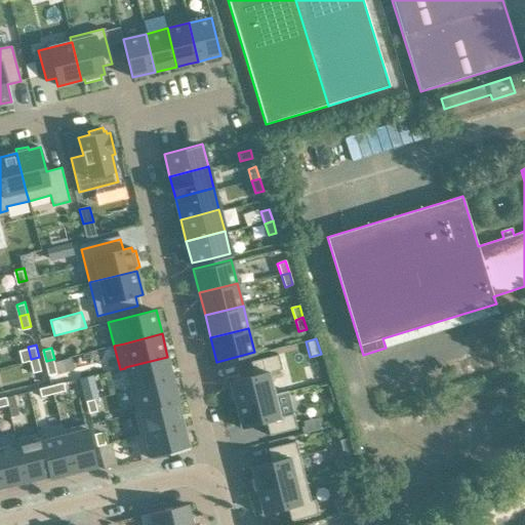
[(254,375),(230,381),(235,403),(274,394),(269,373),(282,369),(278,355),(251,362),(254,375)]
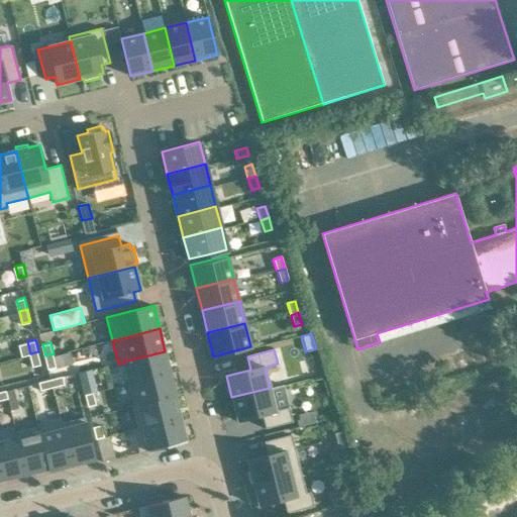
[(38,351),(30,353),(33,366),(41,364),(38,351)]
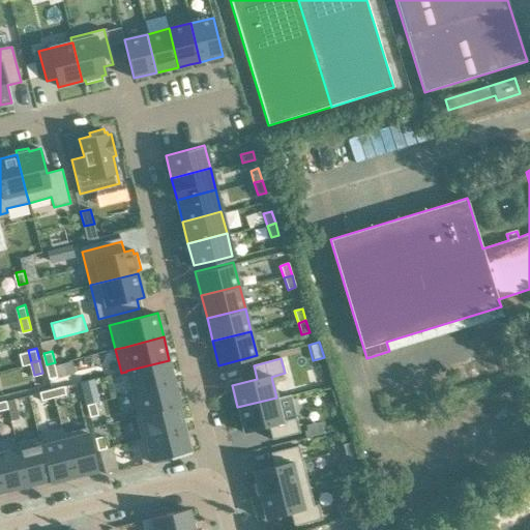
[(126,371),(126,372),(131,393),(137,392),(175,383),(169,360),(130,370),(126,371)]
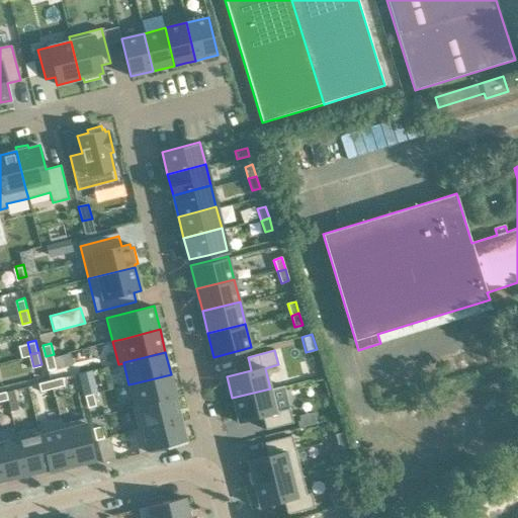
[(54,354),(46,356),(49,368),(57,366),(54,354)]
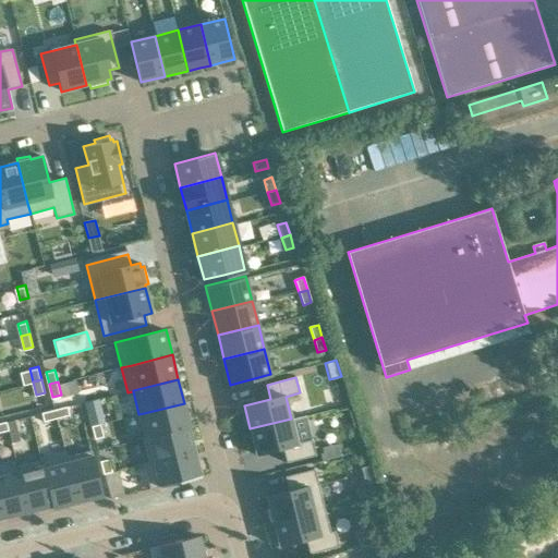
[(144,413),(138,414),(145,438),(149,437),(189,427),(189,428),(191,427),(184,403),(144,413)]
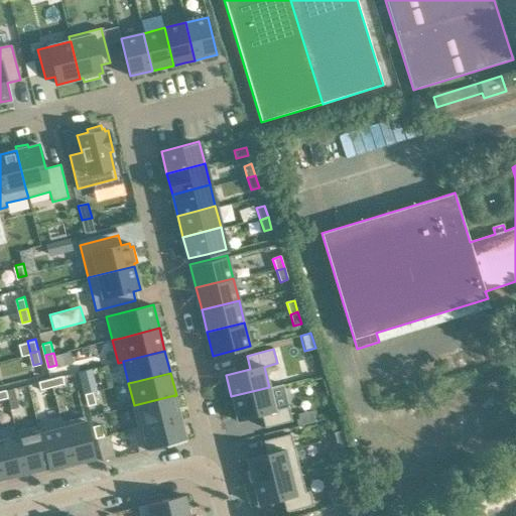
[(61,377),(50,379),(52,387),(63,384),(61,377)]
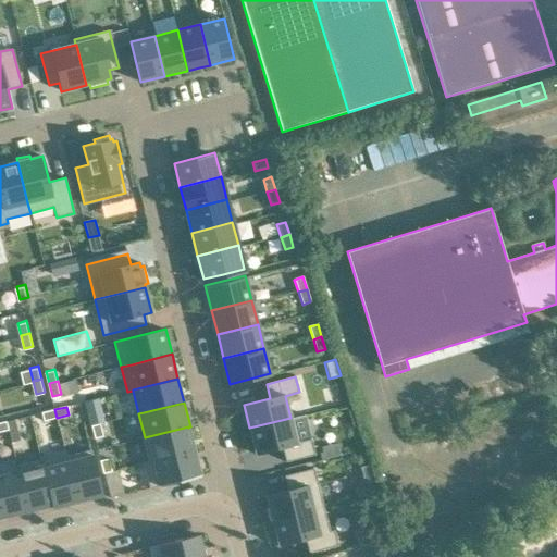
[(54,409),(41,412),(44,421),(57,418),(54,409)]
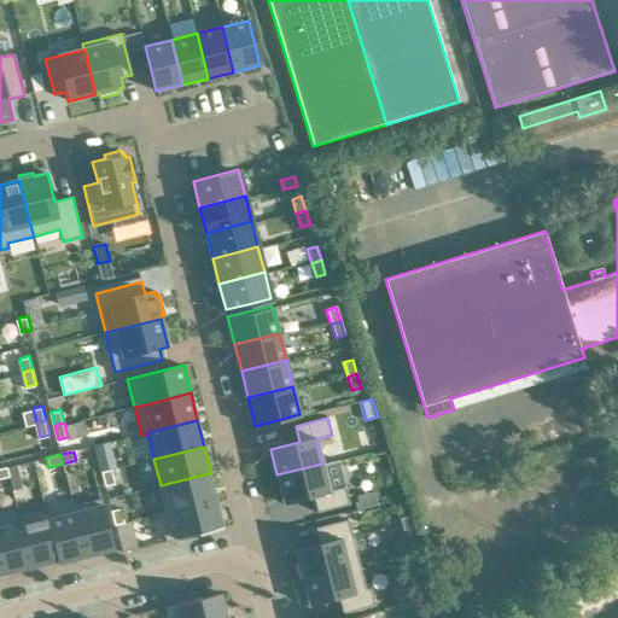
[(322,464),(277,474),(285,505),(314,497),(318,513),(350,505),(345,488),(328,491),(322,464)]
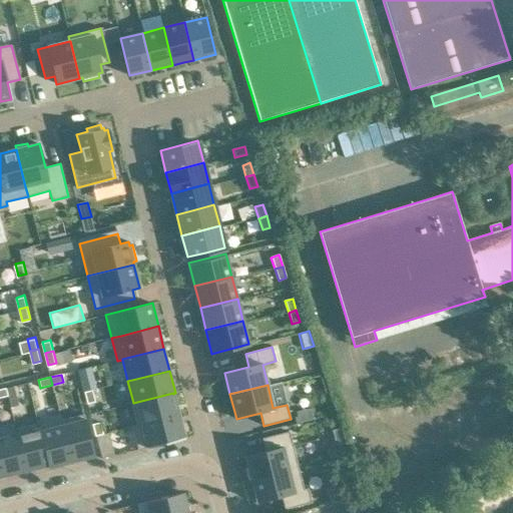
[(14,389),(6,391),(7,396),(11,409),(19,407),(14,389)]
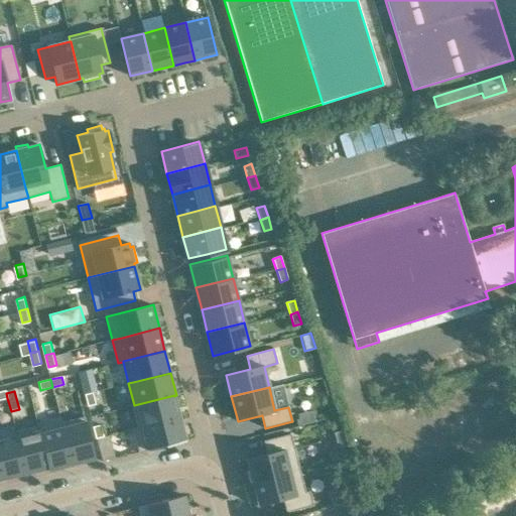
[(93,393),(85,395),(88,406),(96,404),(93,393)]
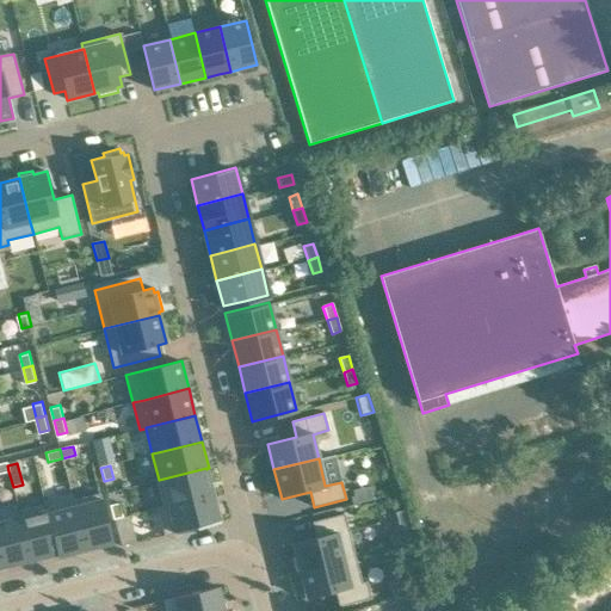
[(159,480),(156,480),(164,506),(164,507),(168,506),(214,494),(207,469),(207,468),(164,479),(159,480)]
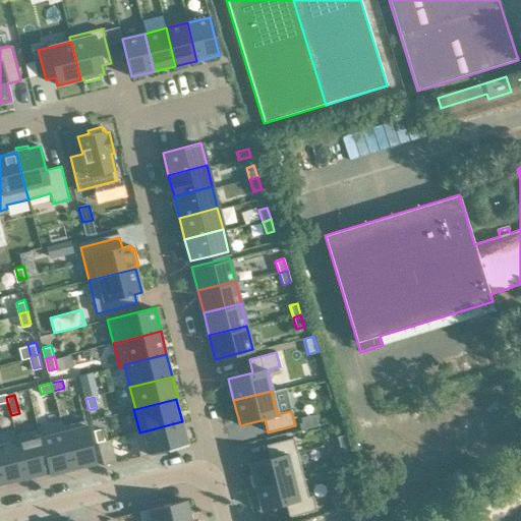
[(63,431),(72,469),(96,463),(87,425),(85,420),(62,426),(63,431)]
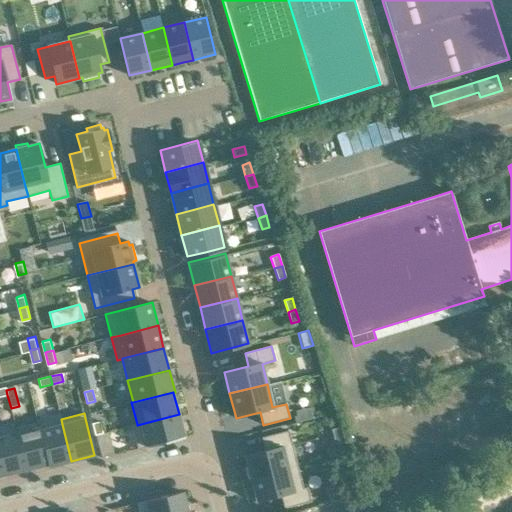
[(48,464),(48,467),(71,461),(62,424),(61,419),(60,414),(37,420),(37,423),(38,422),(40,429),(48,464)]
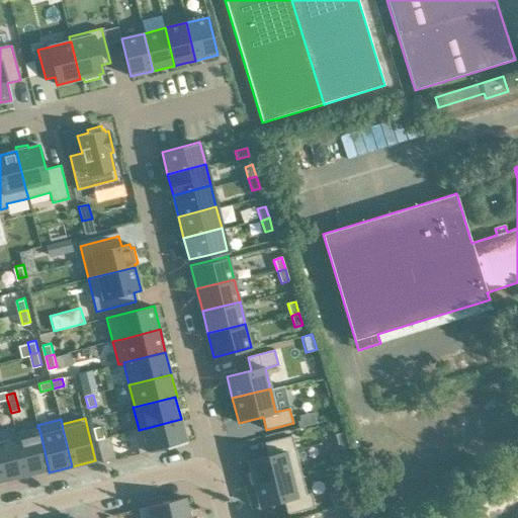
[(139,430),(139,429),(134,430),(140,454),(186,442),(181,419),(143,429),(139,430)]
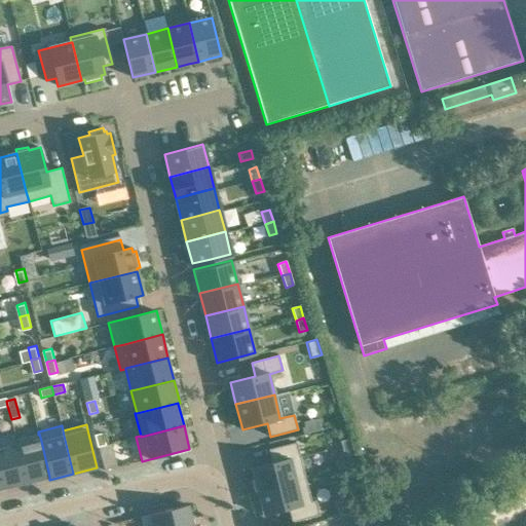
[(17,445),(27,483),(49,477),(41,441),(39,434),(38,435),(15,440),(16,445),(17,445)]
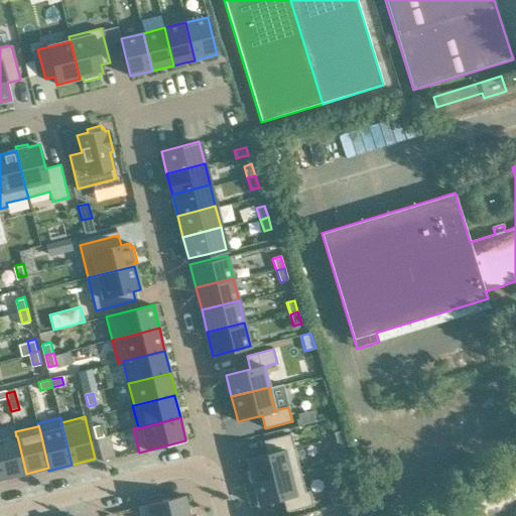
[(101,425),(93,427),(96,439),(104,437),(101,425)]
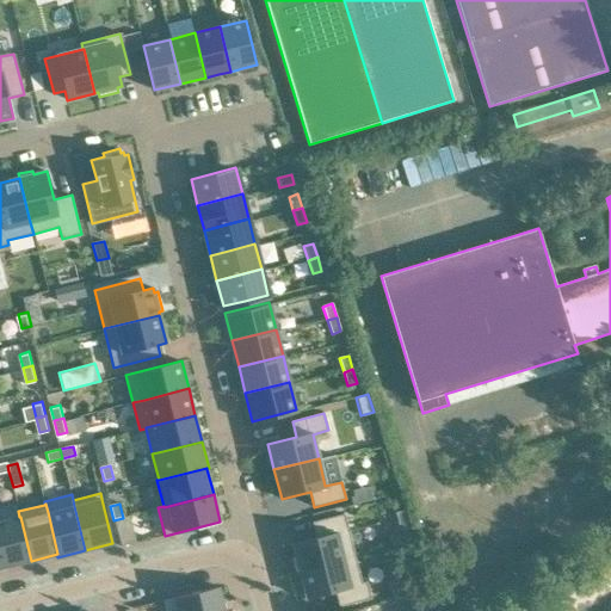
[(396,513),(400,524),(407,522),(403,511),(396,513)]
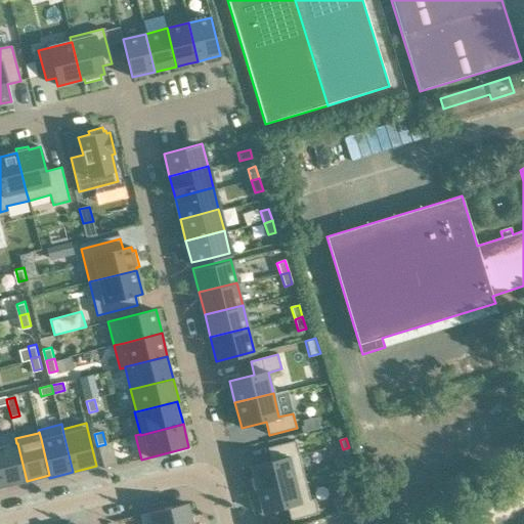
[(254,478),(251,479),(254,490),(257,489),(295,479),(304,477),(295,441),(268,447),(271,461),(251,466),(254,478)]
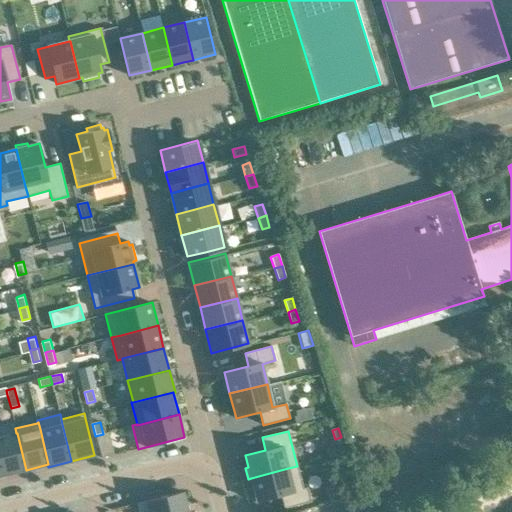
[(0,436),(0,458),(4,475),(26,470),(17,433),(16,433),(0,436)]
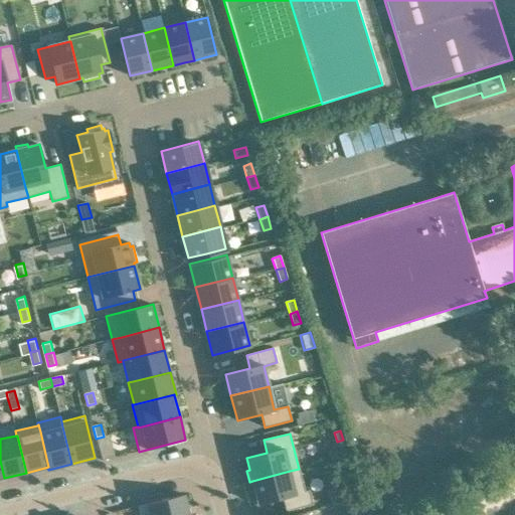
[(112,448),(100,451),(102,461),(115,458),(112,448)]
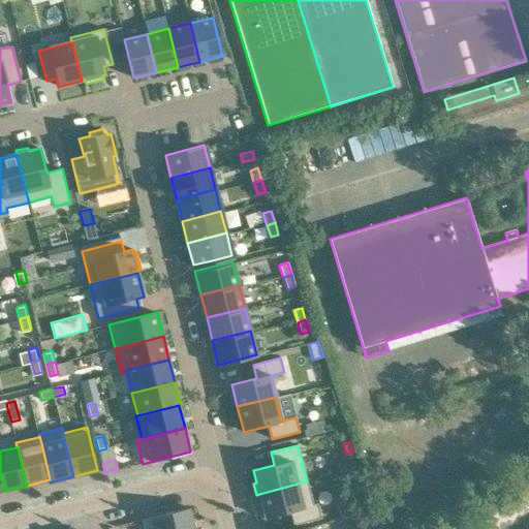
[(259,494),(266,518),(290,511),(293,525),(320,518),(317,503),(303,506),(298,484),(259,494)]
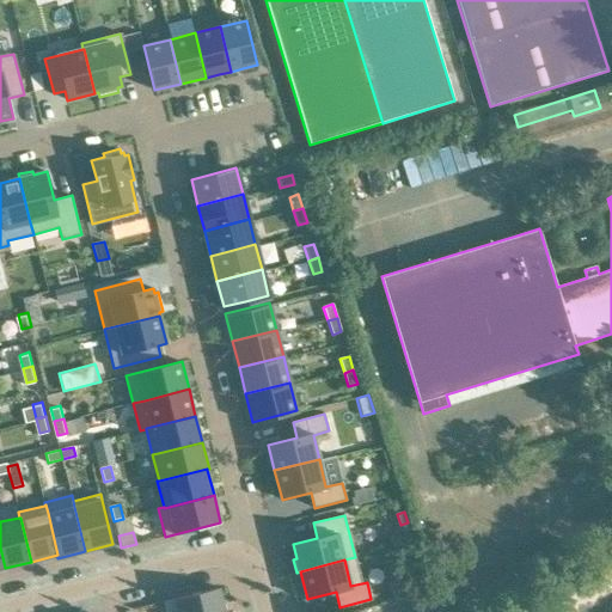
[(224,611),(219,588),(173,599),(177,611),(224,611)]
